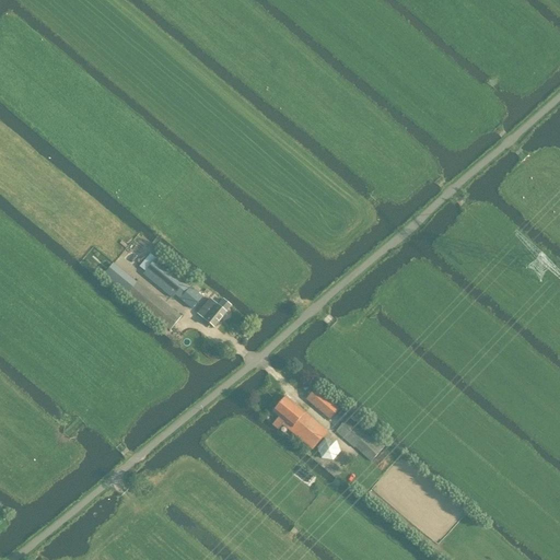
[(150,254),(139,267),(146,272),(156,259),(150,254)]
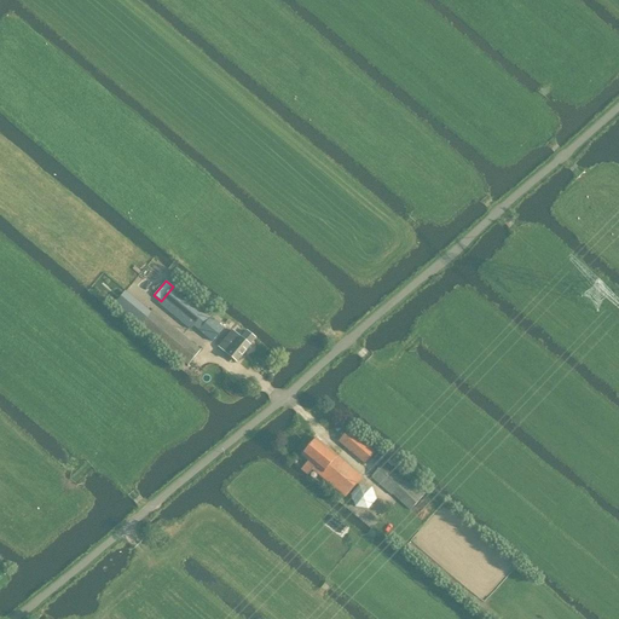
[(191,329),(194,327),(212,342),(224,329),(204,312),(207,310),(175,283),(173,287),(161,301),(158,304),(191,329)]
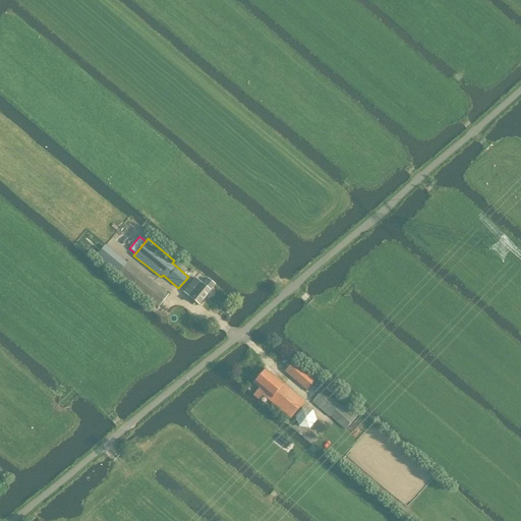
[(105,246),(97,256),(118,274),(158,307),(169,295),(128,262),(126,264),(105,246)]
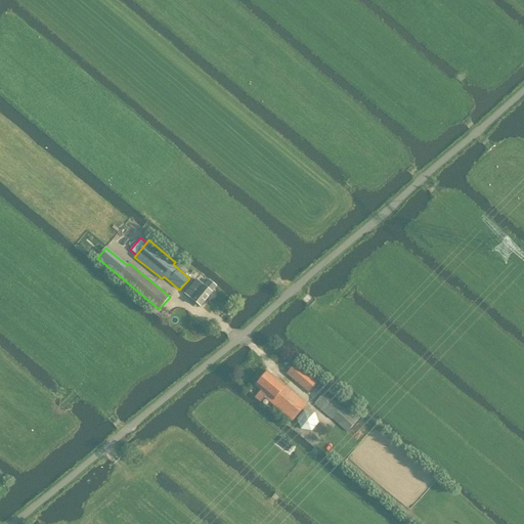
[(185,294),(201,306),(212,293),(197,279),(185,294)]
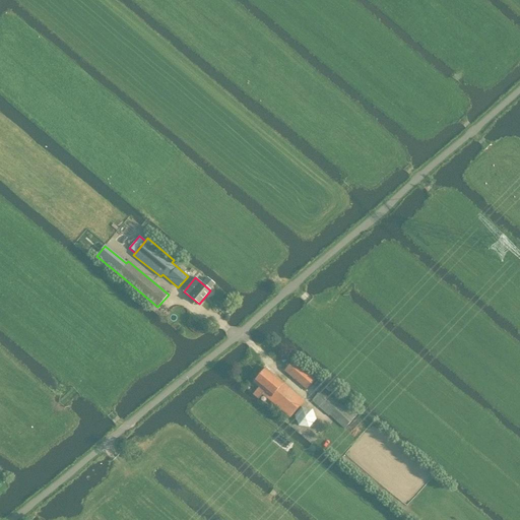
[(291,363),(284,371),(307,390),(316,380),(294,361),(291,363)]
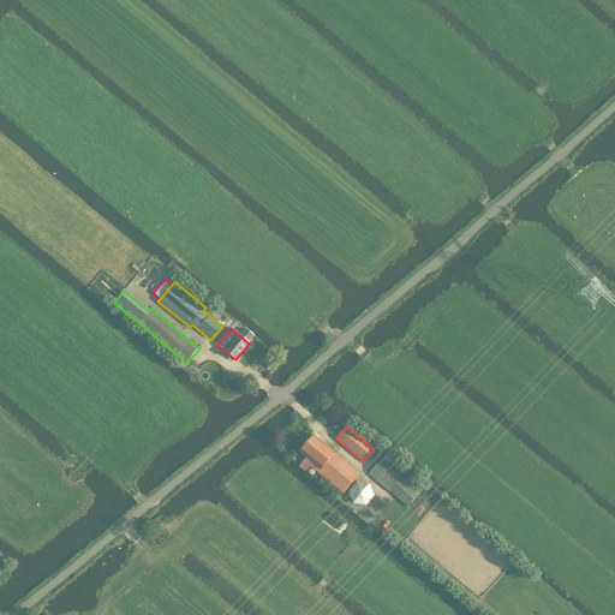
[(306,458),(299,466),(305,472),(312,464),(321,470),(318,473),(344,494),(359,475),(314,436),(300,453),(306,458)]
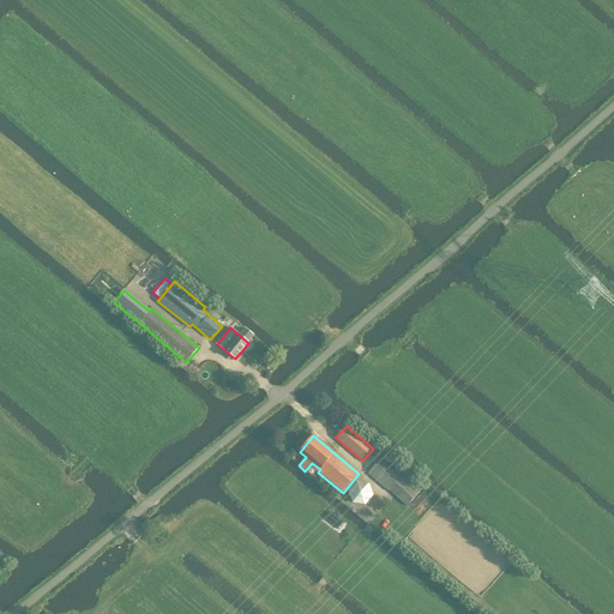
[(381,458),(369,473),(369,475),(389,492),(389,491),(398,499),(407,506),(425,487),(416,479),(407,470),(402,475),(395,469),(381,458)]
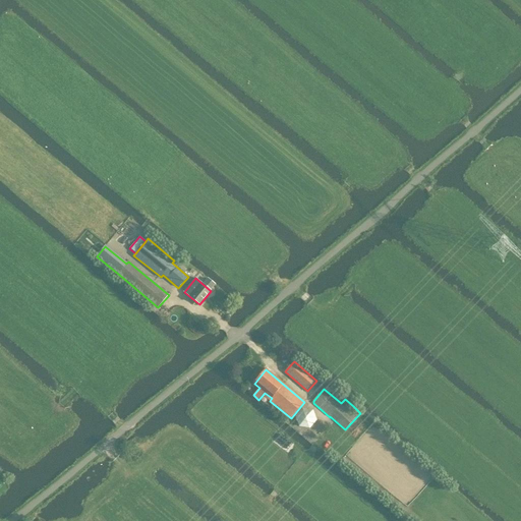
[(302,408),(295,417),(299,427),(309,429),(310,428),(316,420),(312,410),(313,410),(302,408)]
